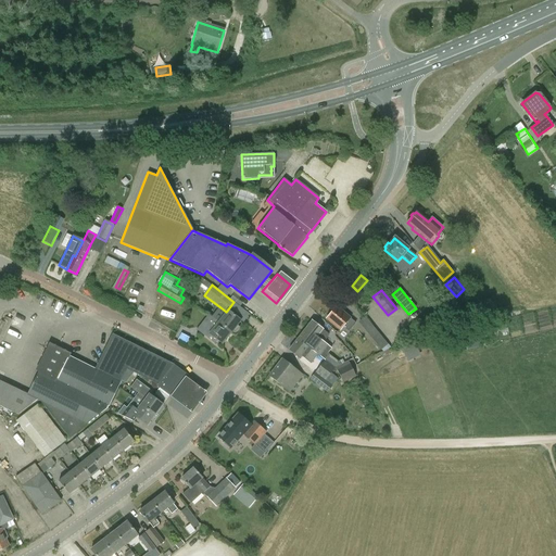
[(218,323),(231,332),(232,331),(235,333),(239,328),(237,326),(241,320),(228,311),(227,311),(226,312),(220,307),(217,312),(223,316),(218,323)]
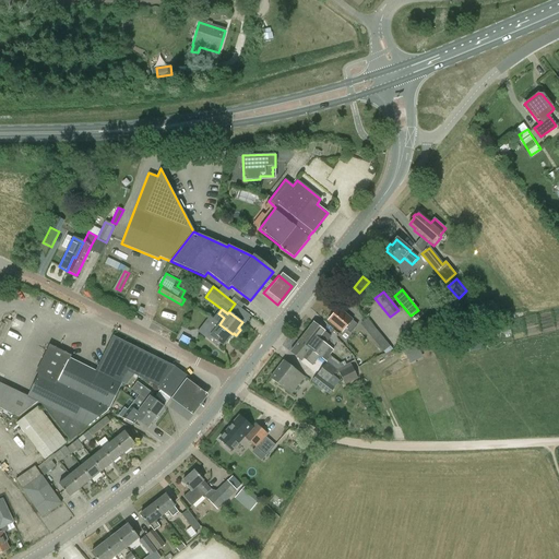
[(344,329),(351,333),(357,324),(352,320),(339,309),(329,321),(342,332),(344,329)]
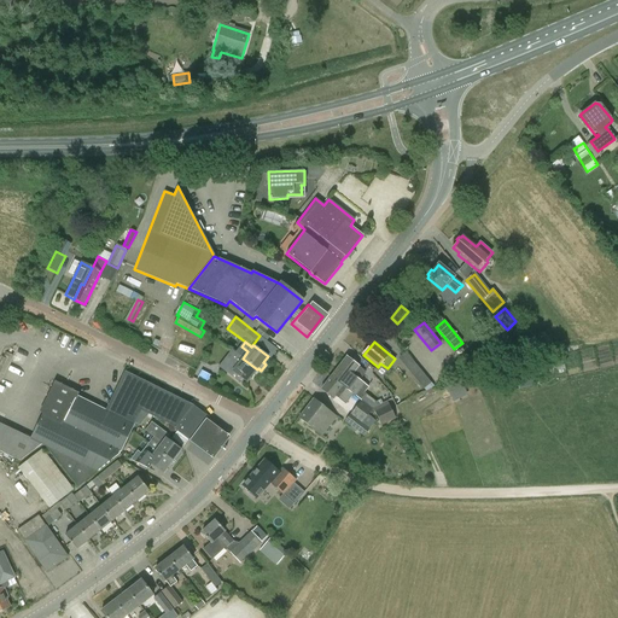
[(359,367),(347,357),(331,377),(353,395),(354,395),(367,406),(372,409),(375,408),(379,406),(375,402),(372,400),(363,394),(368,388),(360,380),(366,372),(359,367)]
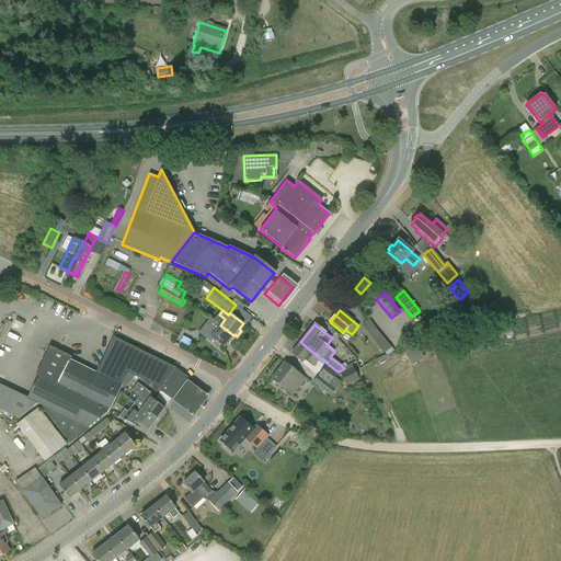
[(212,336),(210,338),(224,347),(233,335),(220,325),(216,331),(209,325),(205,331),(212,336)]
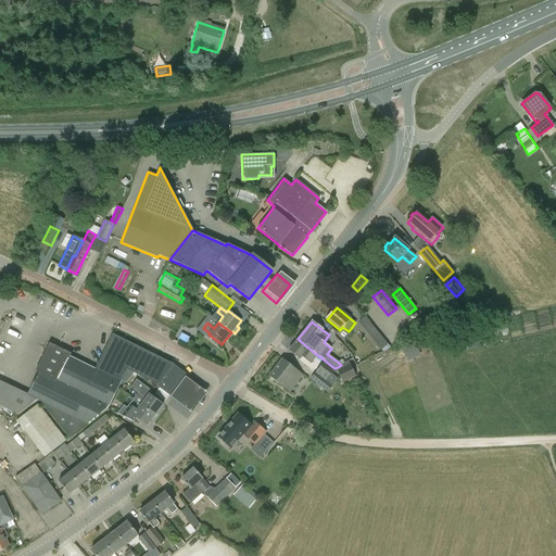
[(373,326),(365,331),(373,340),(379,335),(373,326)]
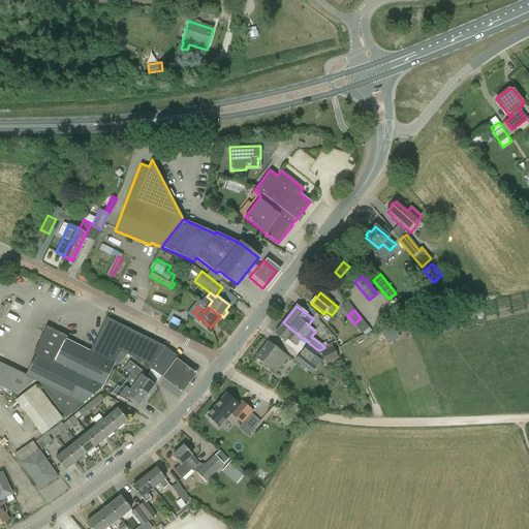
[(54,363),(102,386),(103,387),(121,351),(149,366),(148,368),(160,377),(173,361),(169,351),(164,346),(163,346),(106,318),(90,351),(66,340),(65,339),(54,362),(54,363)]
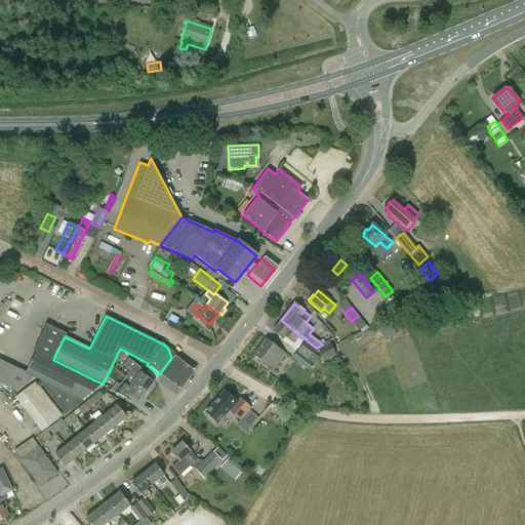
[(438,320),(440,328),(441,331),(456,327),(455,324),(453,317),(438,320)]
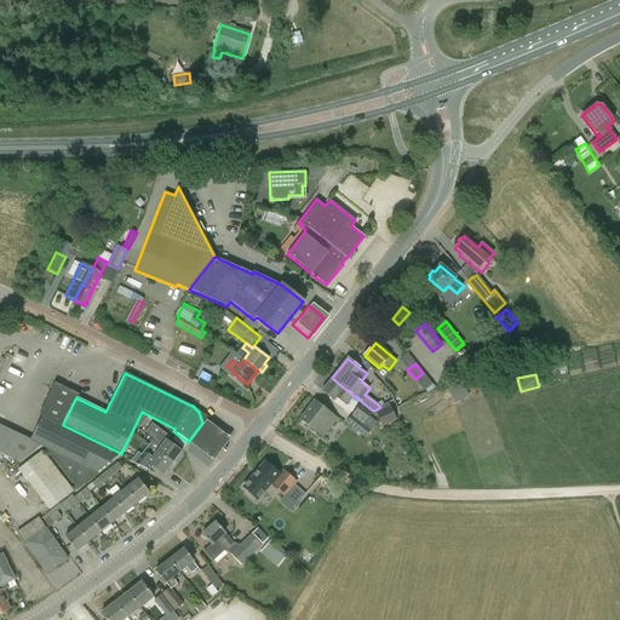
[(354,396),(332,378),(322,391),(334,401),(337,399),(346,406),(354,396)]
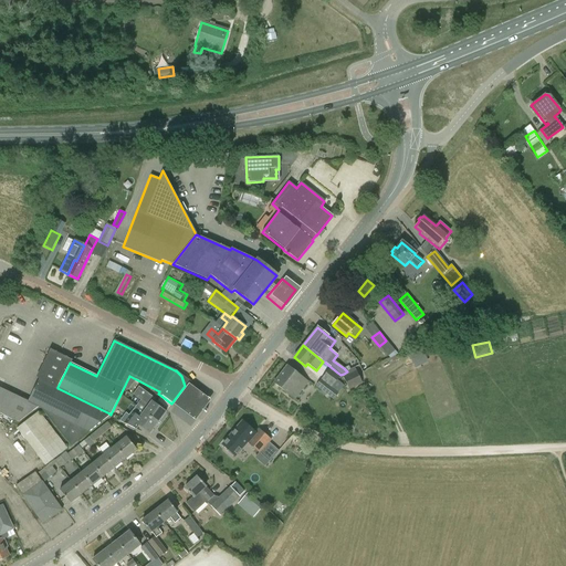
[(423,346),(409,353),(416,366),(430,359),(423,346)]
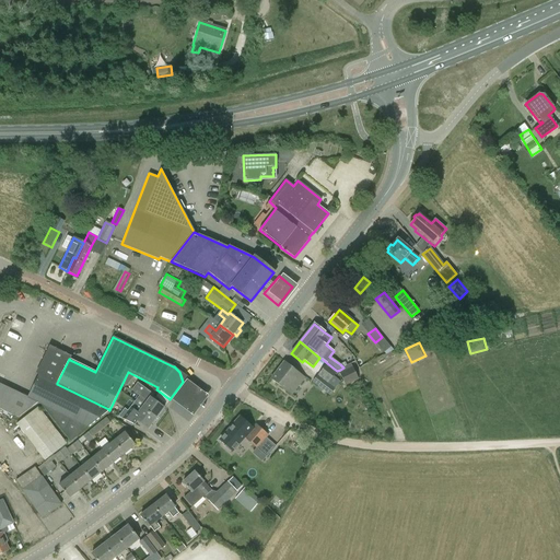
[(36,373),(39,374),(57,383),(69,359),(70,360),(72,356),(49,346),(36,373)]
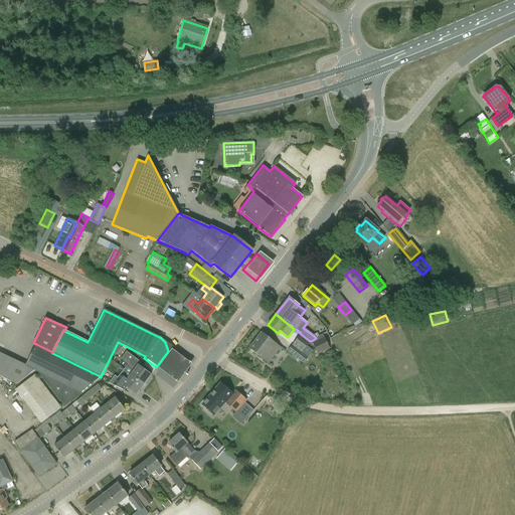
[(268,363),(280,348),(261,333),(248,348),(268,363)]
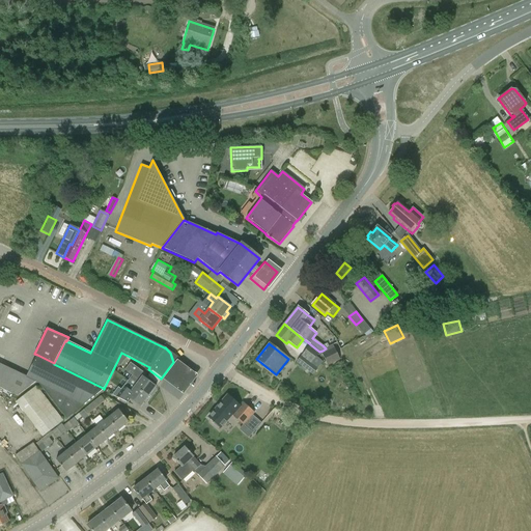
[(310,364),(311,363),(319,352),(315,348),(310,344),(301,357),(310,364)]
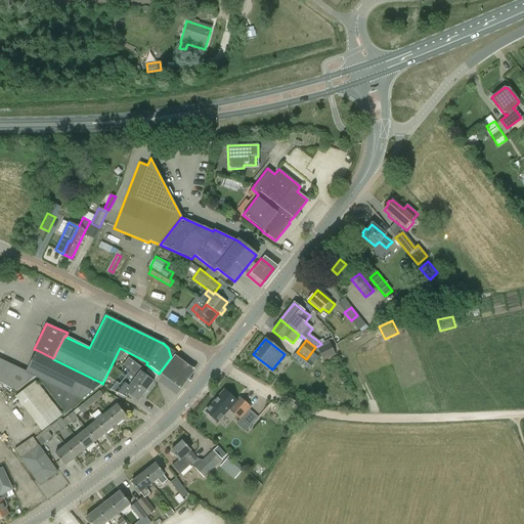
[(318,346),(323,356),(335,351),(330,340),(321,344),(318,346)]
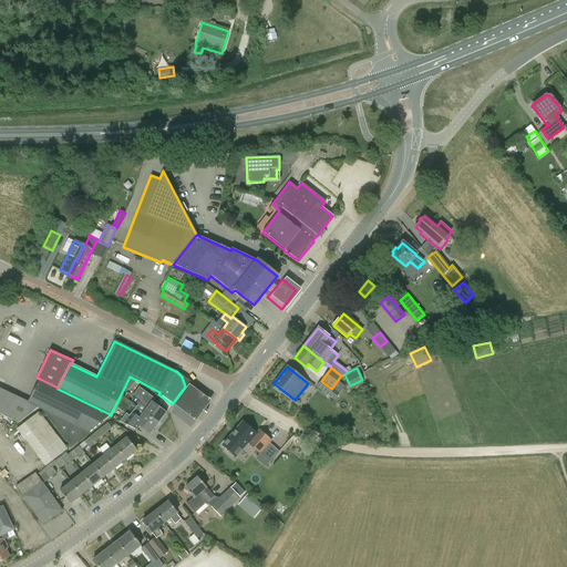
[(71,447),(89,434),(109,418),(110,414),(58,389),(58,388),(40,379),(28,402),(28,403),(38,409),(41,410),(71,447)]
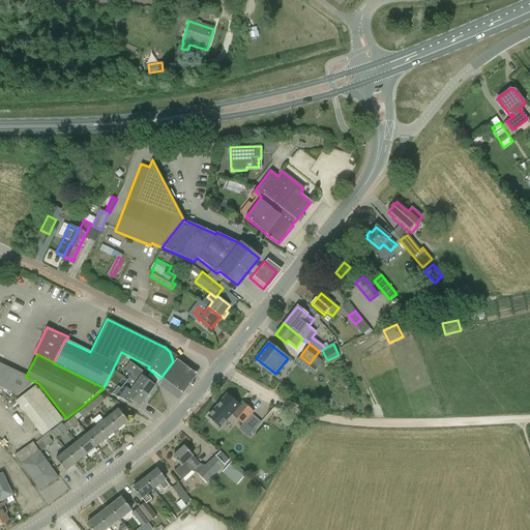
[(317,367),(311,362),(310,363),(300,356),(300,355),(296,361),(312,374),(317,367)]
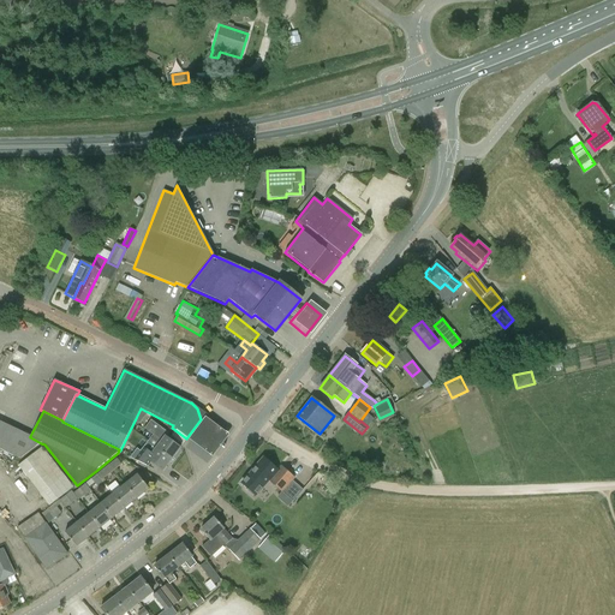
[(30,437),(30,436),(0,421),(0,449),(21,459),(41,443),(30,437)]
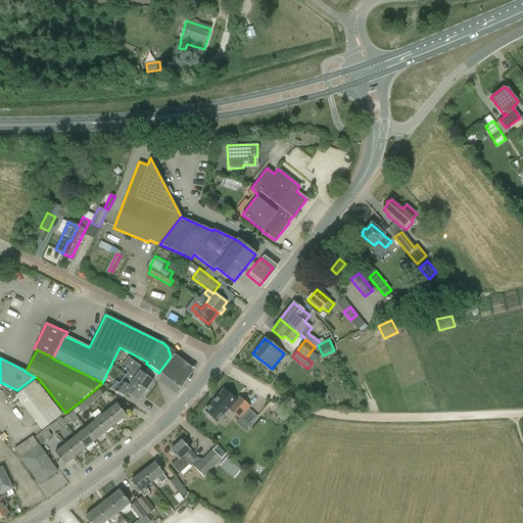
[(126,376),(145,391),(152,381),(140,372),(143,368),(128,358),(123,364),(130,370),(126,376)]
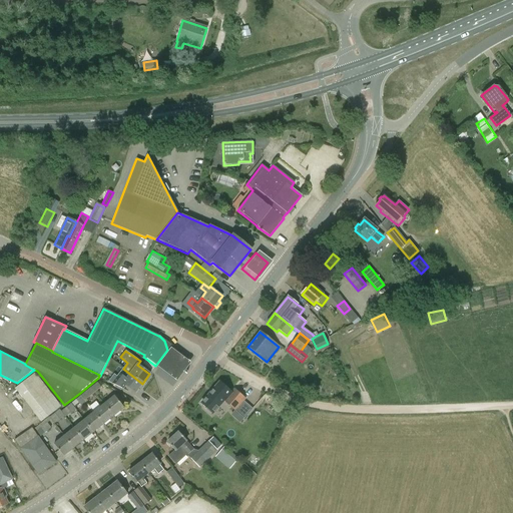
[(184,363),(169,353),(157,370),(173,380),(184,363)]
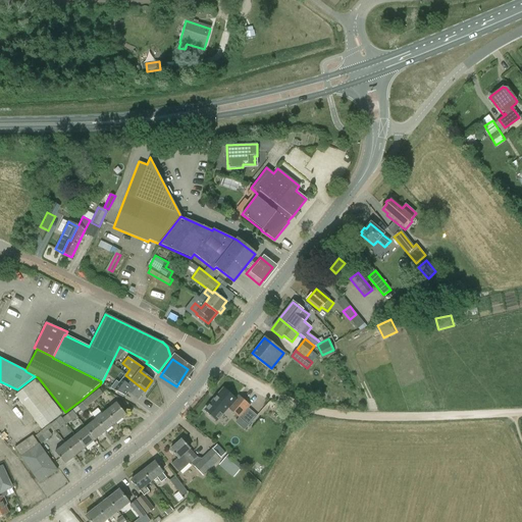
[(110,388),(122,395),(125,390),(138,400),(145,390),(125,375),(119,383),(116,380),(110,388)]
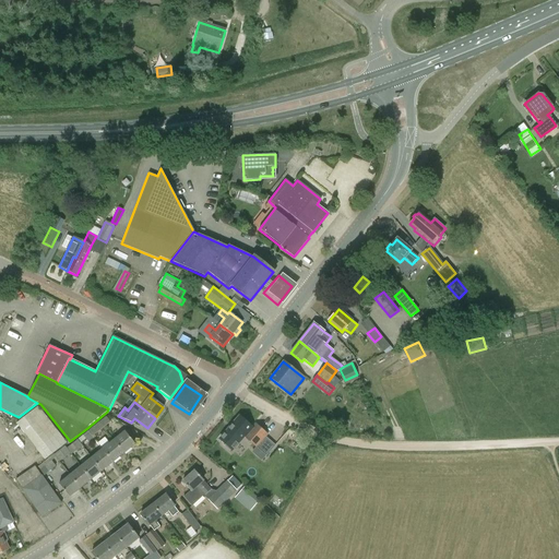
[(45,460),(66,443),(37,407),(16,424),(45,460)]
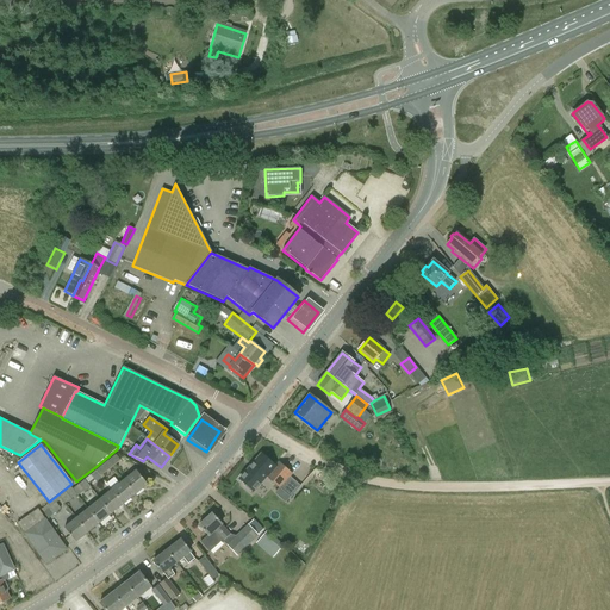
[(107,461),(112,467),(120,460),(116,454),(107,461)]
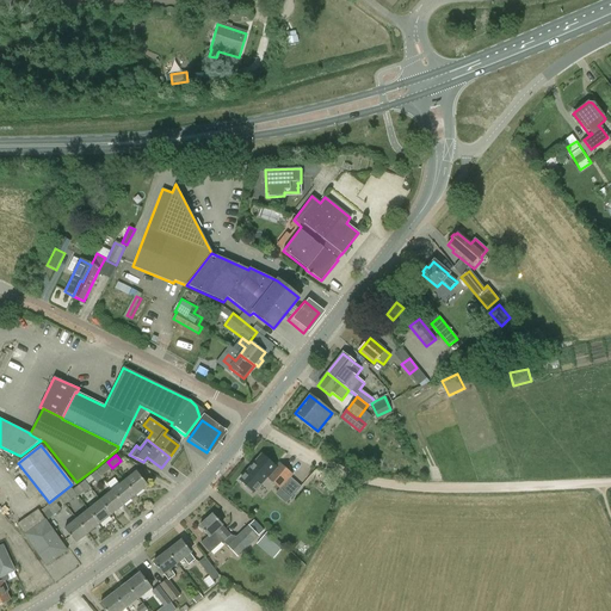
[(257,476),(263,482),(266,477),(279,489),(281,489),(291,499),(301,487),(290,477),(294,475),(279,462),(275,467),(261,455),(254,463),(261,470),(257,476)]
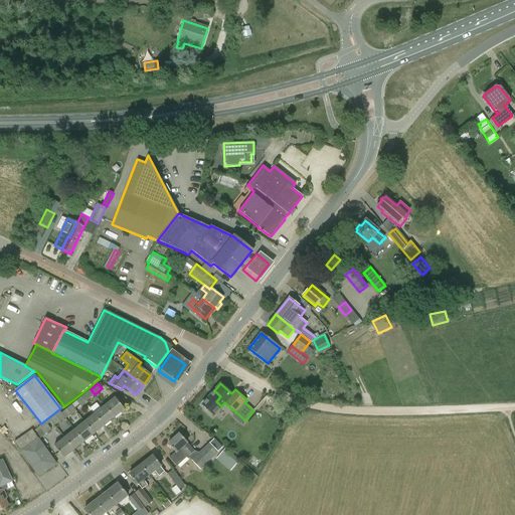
[(80,397),(87,404),(87,403),(86,401),(95,394),(91,389),(80,397)]
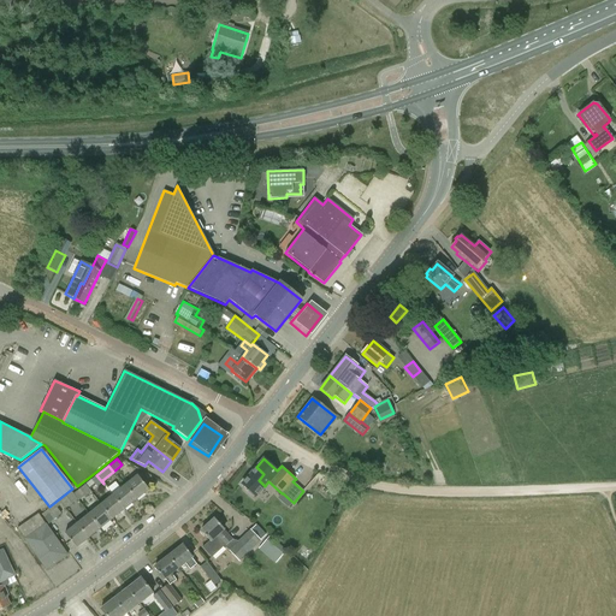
[(260,491),(265,486),(259,480),(264,474),(256,467),(241,484),(248,490),(247,492),(253,497),(254,496),(255,497),(260,491)]
